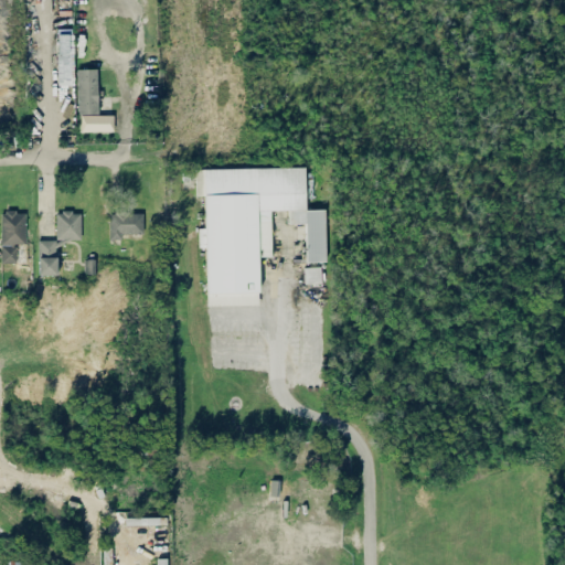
[(73,51),(68,52),(67,33),(56,33),(57,85),(74,84),(73,51)]
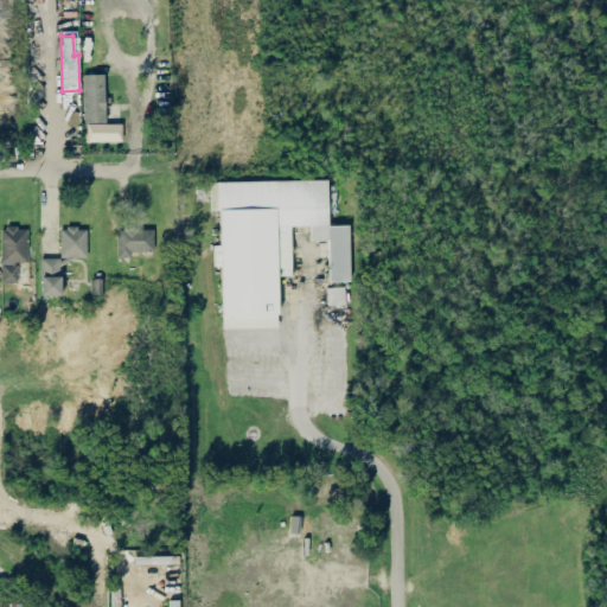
[(84,122),(104,121),(103,72),(83,74),(84,122)]
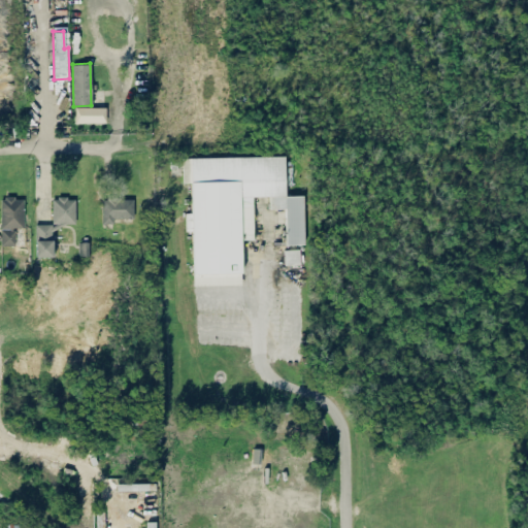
[(105,106),(75,107),(75,123),(106,122),(105,106)]
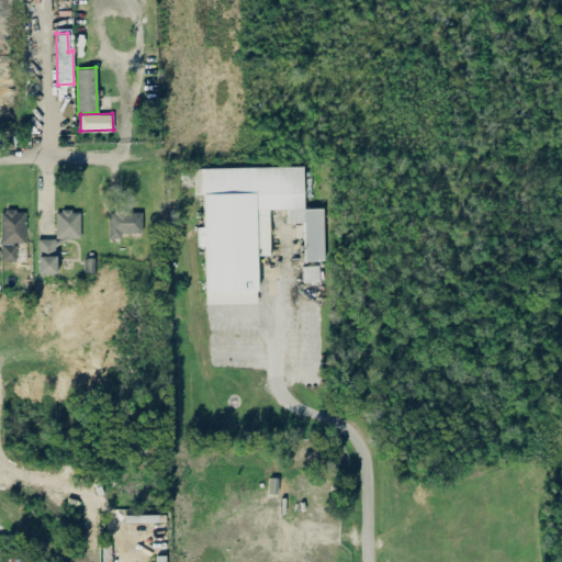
[(205,303),(257,303),(256,255),(269,254),(268,209),(287,208),(287,221),(304,221),(304,260),(324,259),(323,208),(303,208),(302,166),(194,167),(194,194),(202,194),(203,226),(198,226),(198,245),(204,245),(205,303)]
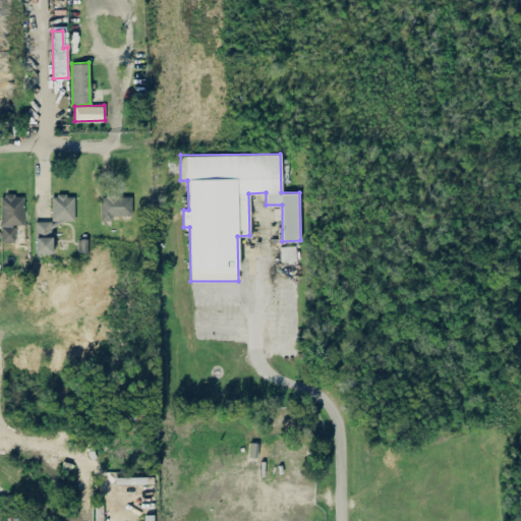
[(23,225),(22,194),(0,194),(0,197),(1,242),(15,241),(15,225),(23,225)]
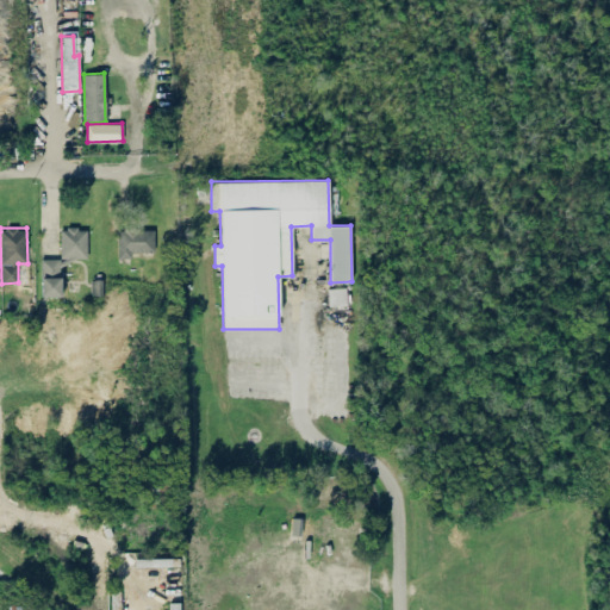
[(87,256),(86,228),(60,229),(61,257),(87,256)]
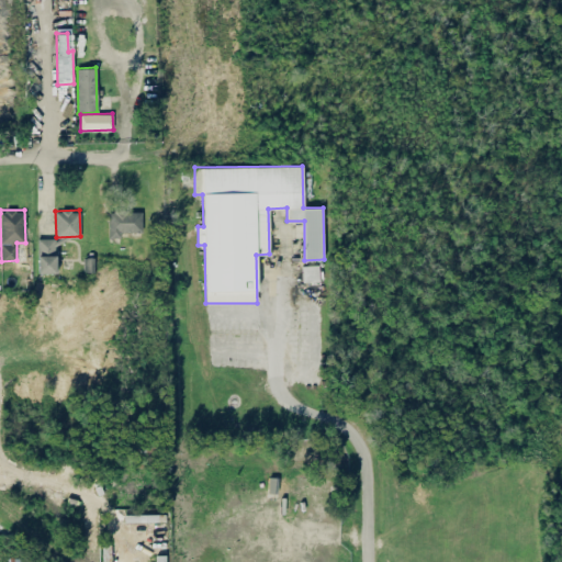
[(109,237),(121,237),(121,232),(143,232),(142,211),(108,211),(109,237)]
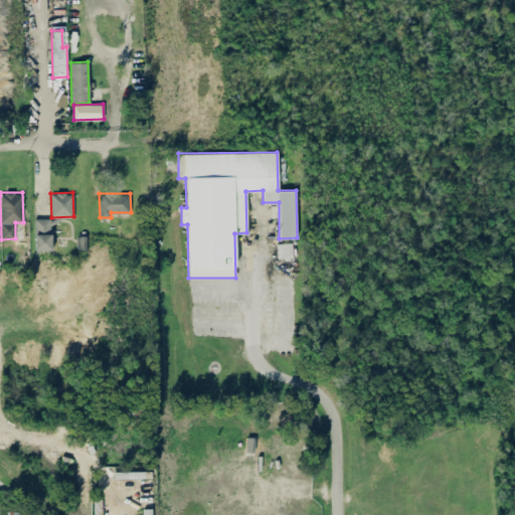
[(50,249),(50,219),(34,219),(35,249),(50,249)]
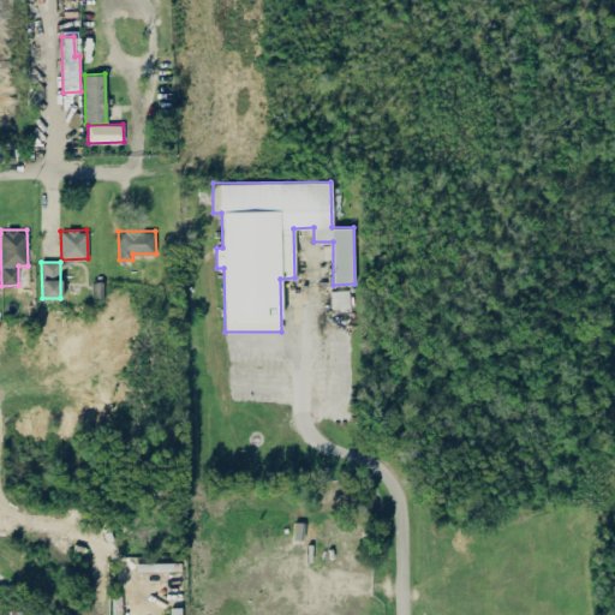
[(350,290),(332,290),(332,308),(350,308),(350,290)]
